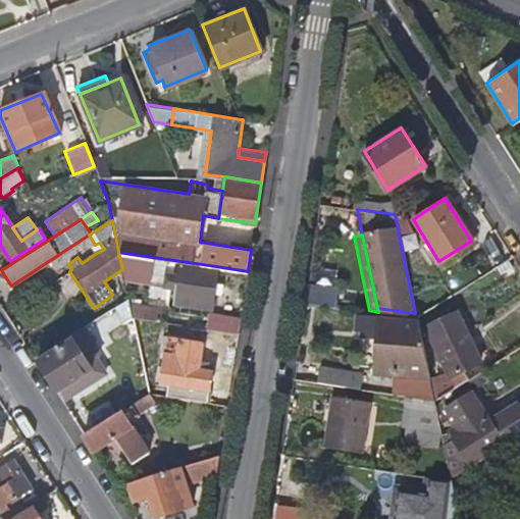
[(99,243),(95,245),(91,247),(95,254),(104,249),(99,243)]
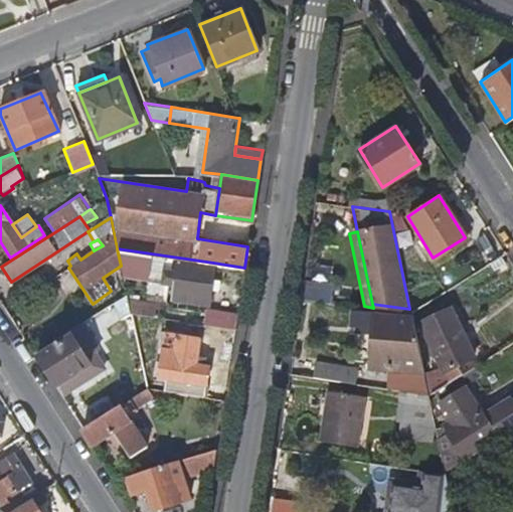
[(208,303),(213,263),(117,248),(121,266),(122,269),(147,272),(146,278),(164,280),(174,282),(172,297),(208,303)]
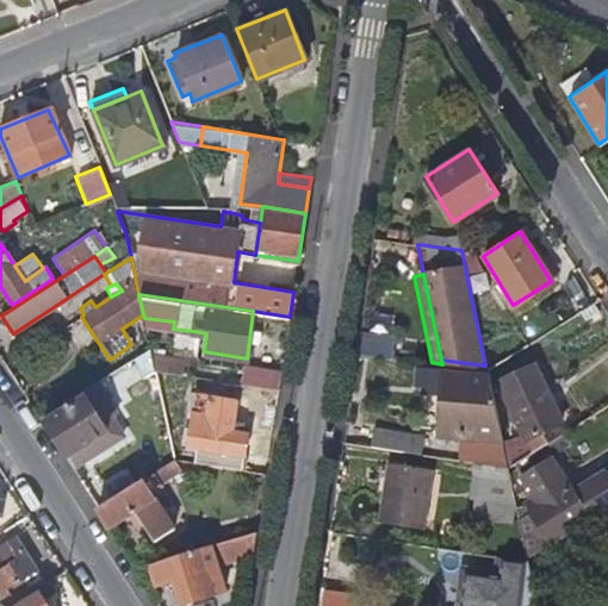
[(194,331),(173,329),(173,344),(193,348),(194,331)]
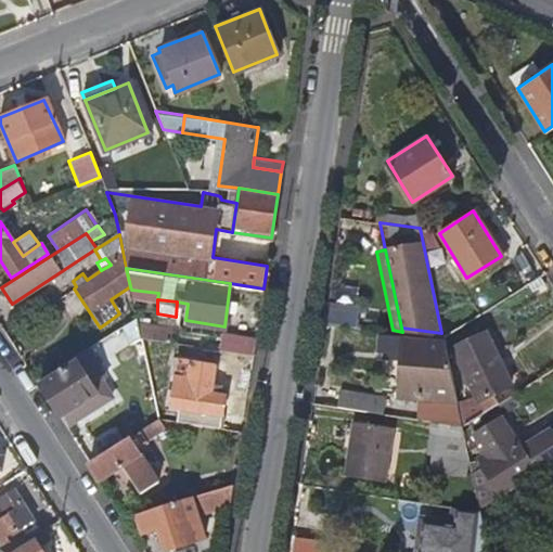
[(367,307),(328,302),(325,320),(363,325),(367,307)]
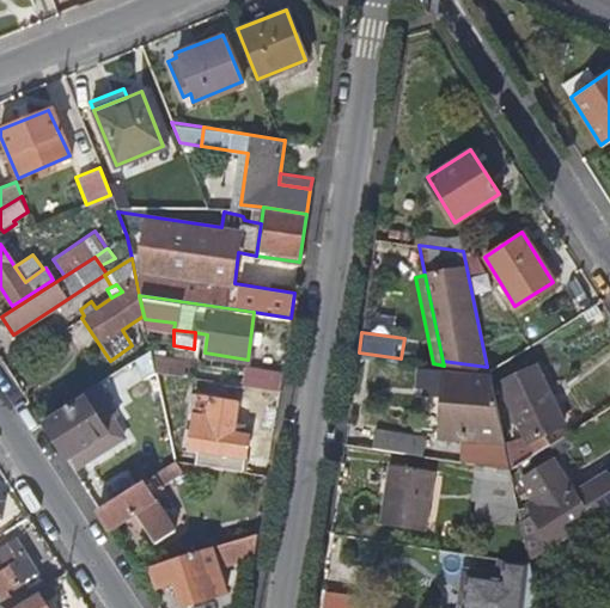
[(153,357),(157,373),(185,378),(188,362),(153,357)]
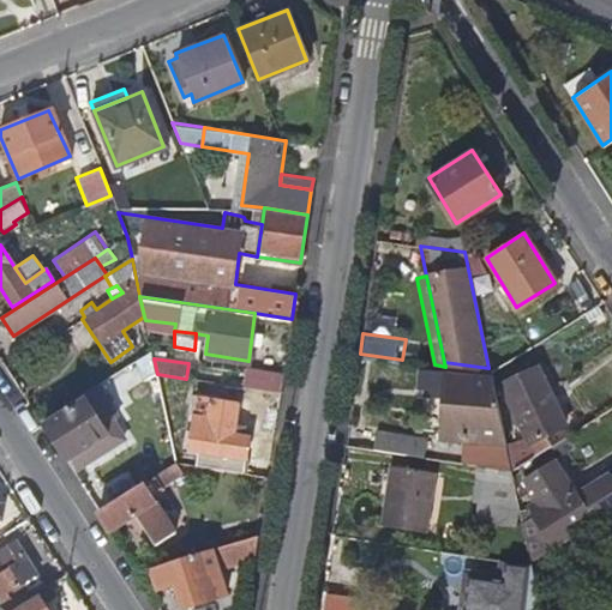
[(441,433),(504,442),(490,373),(450,367),(441,433)]
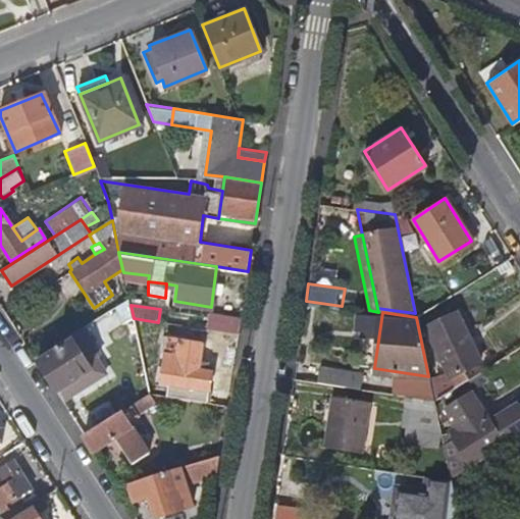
[(431,391),(433,400),(452,387),(465,379),(470,375),(466,368),(475,363),(456,312),(426,324),(446,375),(430,384),(431,391)]
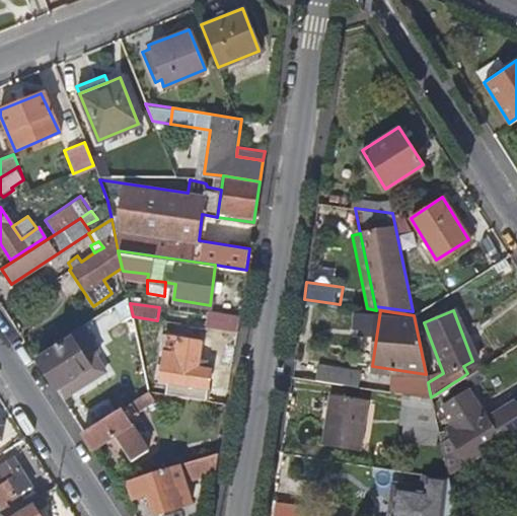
[(236,332),(239,317),(208,312),(206,326),(236,332)]
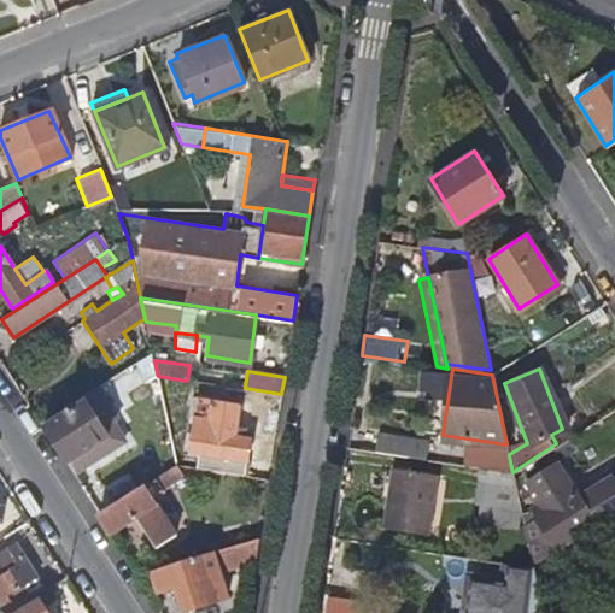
[(42,429),(64,465),(77,455),(83,464),(119,441),(109,423),(117,417),(97,384),(80,395),(83,401),(42,429)]
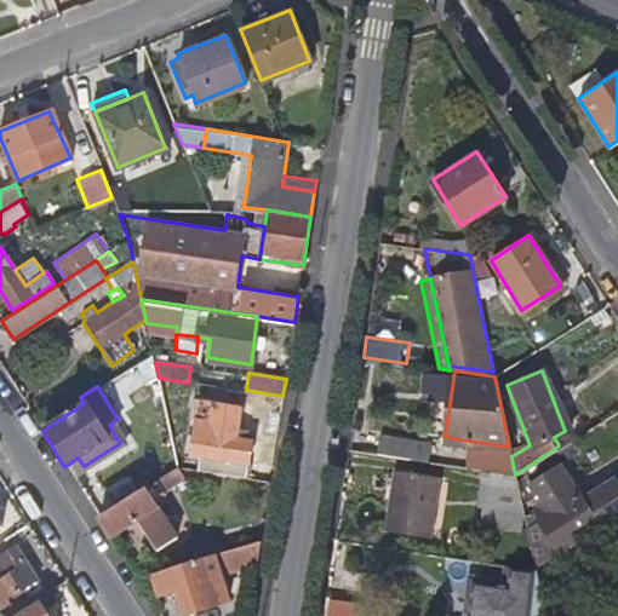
[(200,470),(247,477),(252,441),(239,438),(242,408),(217,402),(215,419),(196,418),(189,467),(200,470)]
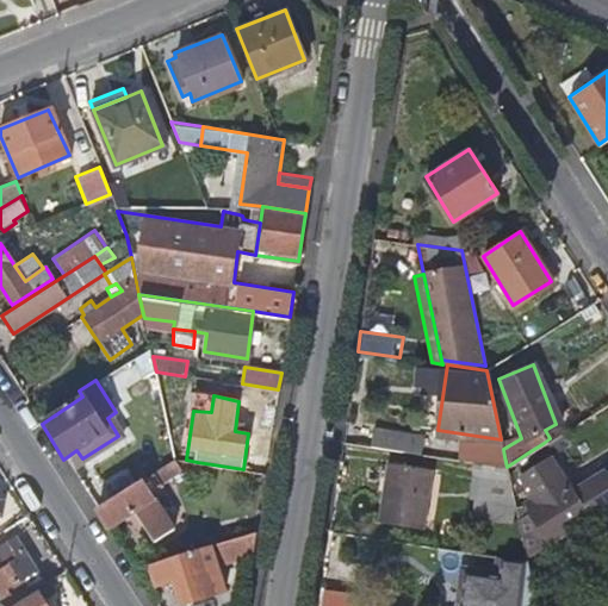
[(374,428),(371,445),(420,454),(422,435),(374,428)]
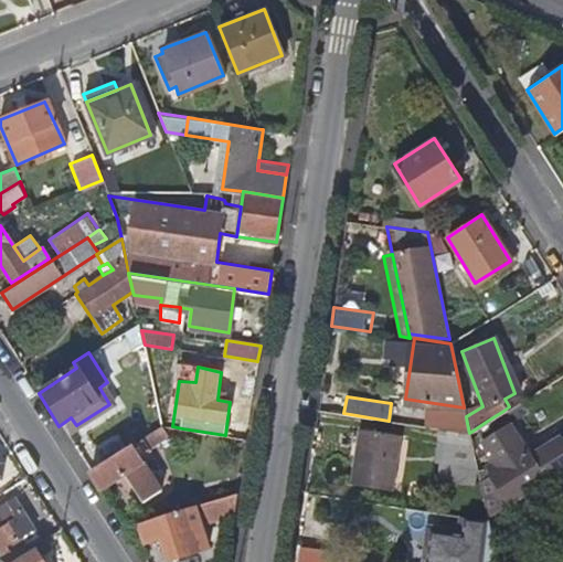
[(509,406),(503,411),(510,420),(526,410),(520,400),(509,406)]
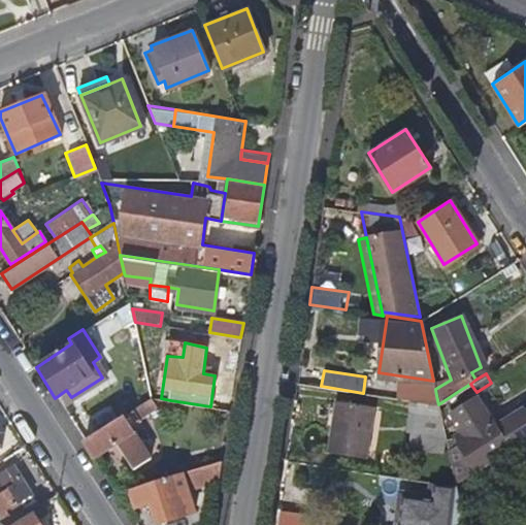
[(409,400),(438,404),(436,395),(405,391),(404,399),(409,400)]
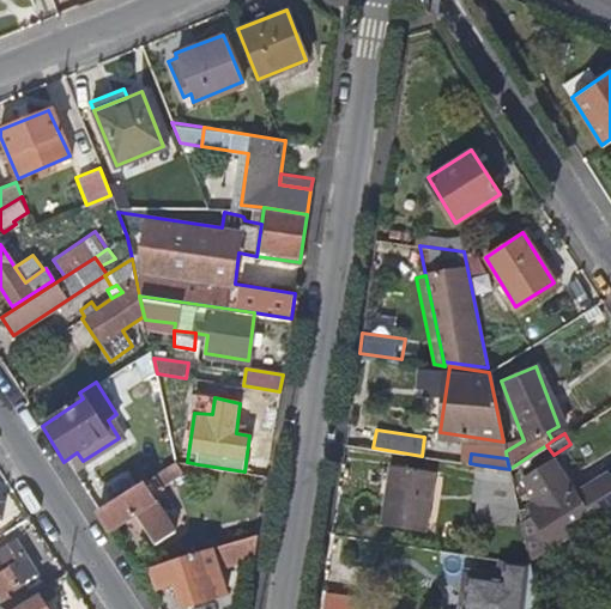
[(519,515),(527,559),(610,504),(610,475),(603,474),(574,492),(558,466),(544,474),(531,455),(509,469),(515,500),(536,491),(542,499),(519,515)]
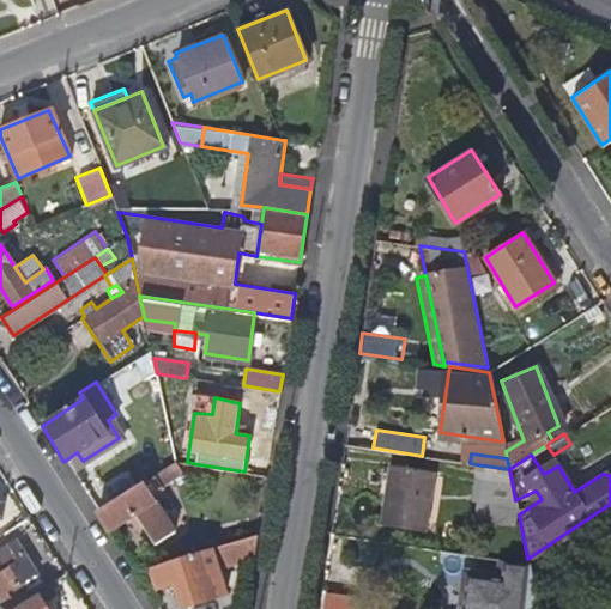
[(96,511),(108,531),(135,515),(157,546),(176,533),(151,493),(182,473),(197,474),(198,464),(187,462),(175,460),(96,511)]
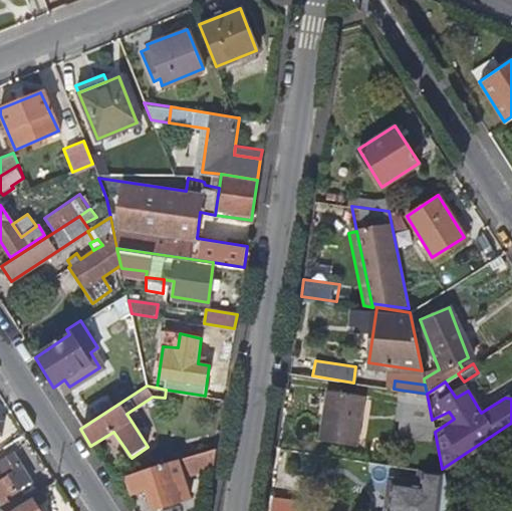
[(349,396),(317,390),(309,436),(341,442),(349,396)]
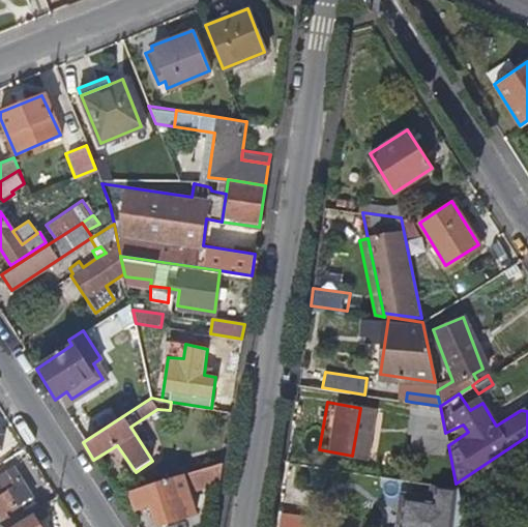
[(411,435),(446,440),(445,433),(440,406),(411,402),(406,434),(411,435)]
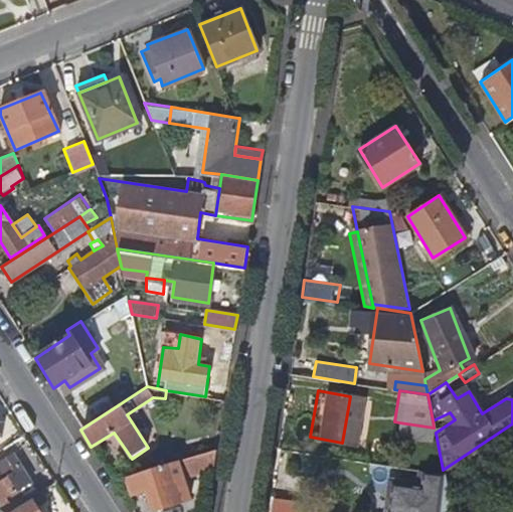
[(434,428),(399,422),(396,440),(433,445),(434,428)]
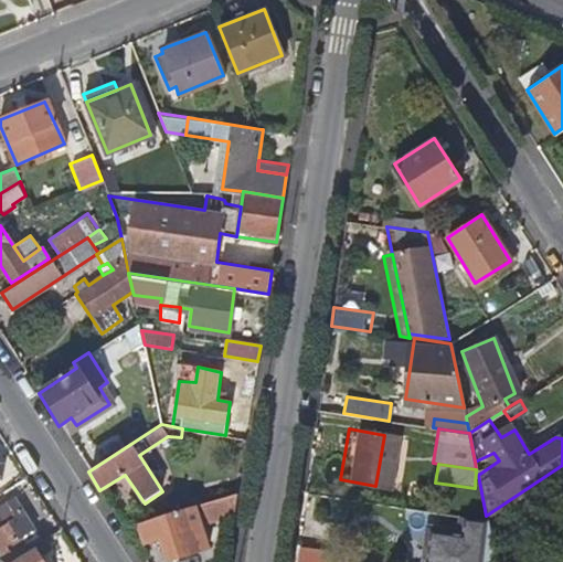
[(221,516),(234,515),(237,494),(215,500),(221,516)]
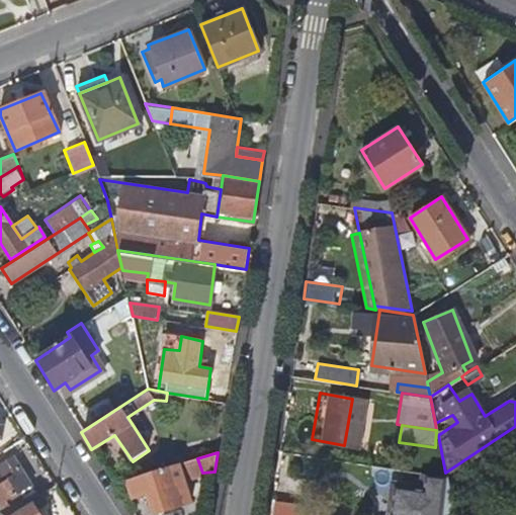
[(0,514),(8,514),(39,496),(15,457),(0,466),(0,514)]
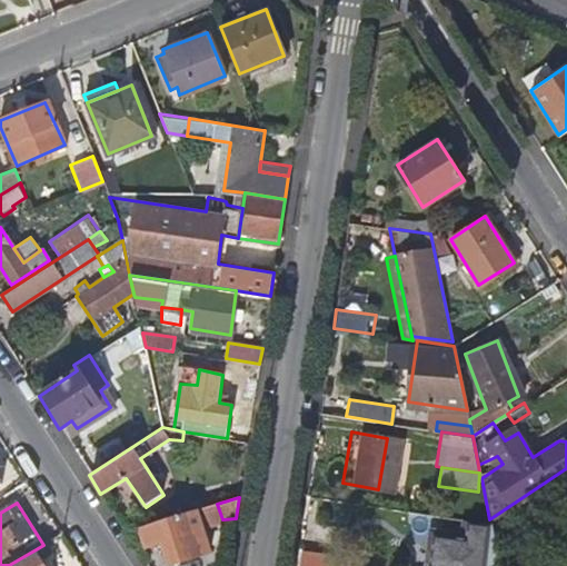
[(217,504),(140,528),(146,547),(161,542),(169,565),(194,558),(185,532),(222,519),(217,504)]
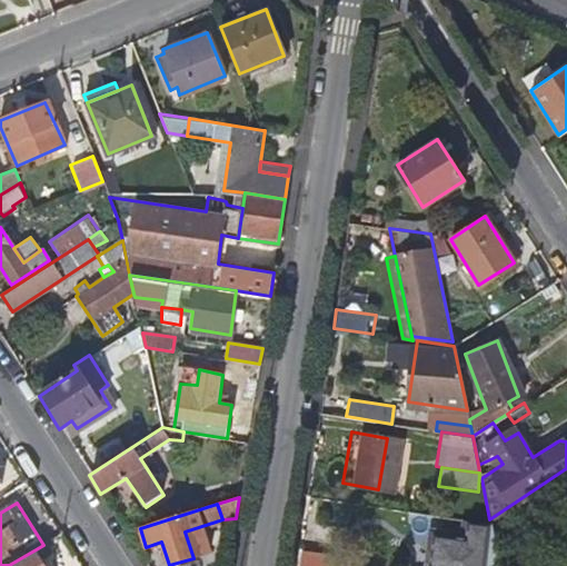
[(490,523),(467,518),(464,538),(437,535),(431,565),(484,565),(486,559),(498,562),(490,523)]
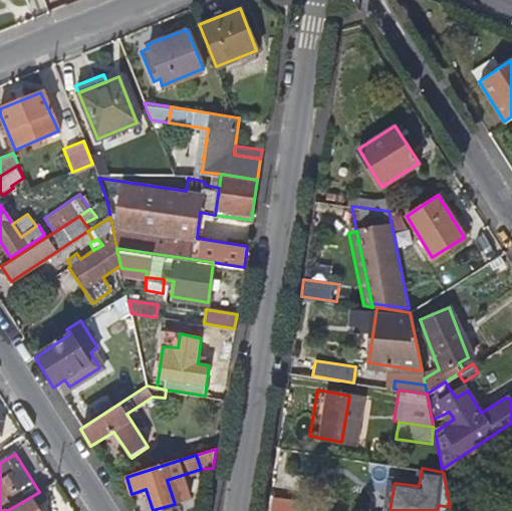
[(468,484),(463,469),(446,474),(450,489),(468,484)]
